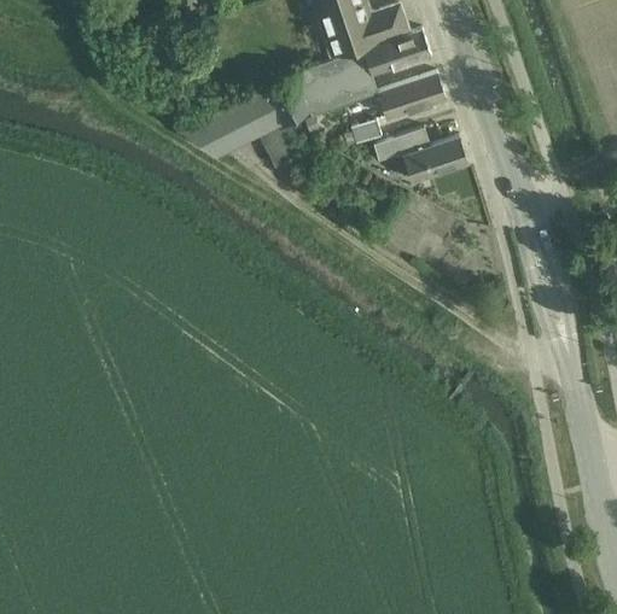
[(312,0),(318,17),(331,56),(342,52),(384,37),(407,30),(399,5),(376,13),(364,17),(360,4),(365,1),(364,0),(312,0)]
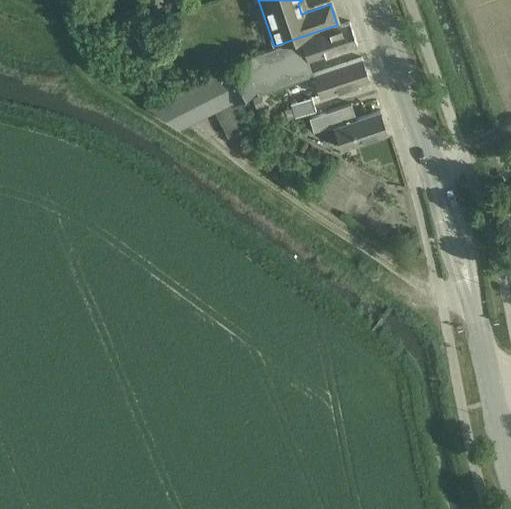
[(258,97),(299,82),(311,78),(312,77),(307,63),(357,46),(349,25),(241,63),(241,64),(148,107),(178,127),(257,92),(258,97)]
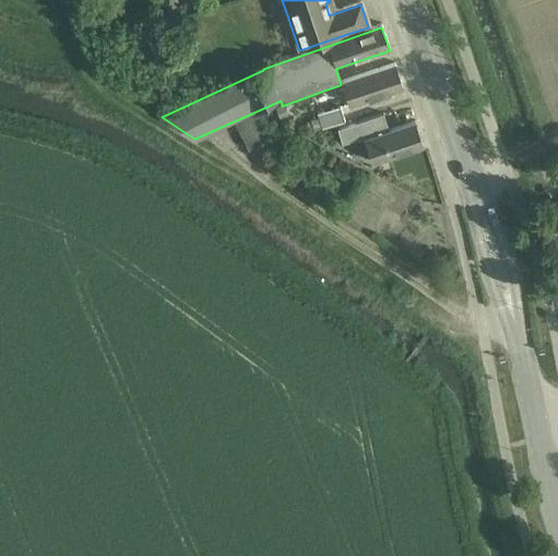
[(341,84),(340,85),(347,108),(382,96),(403,89),(395,66),(375,73),(341,84)]
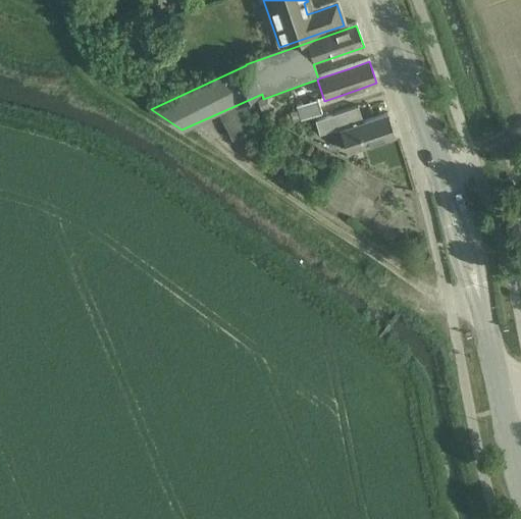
[(318,102),(297,108),(301,121),(322,115),(318,102)]
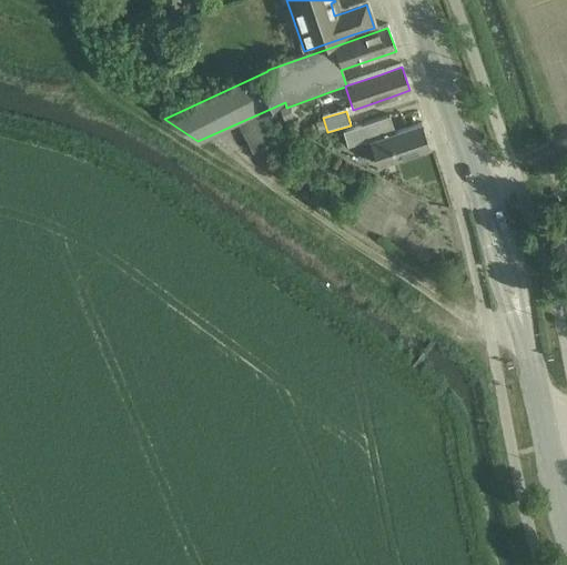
[(378,167),(408,157),(429,150),(422,125),(395,134),(390,118),(368,125),(344,133),(348,148),(365,143),(365,144),(371,143),(378,167)]
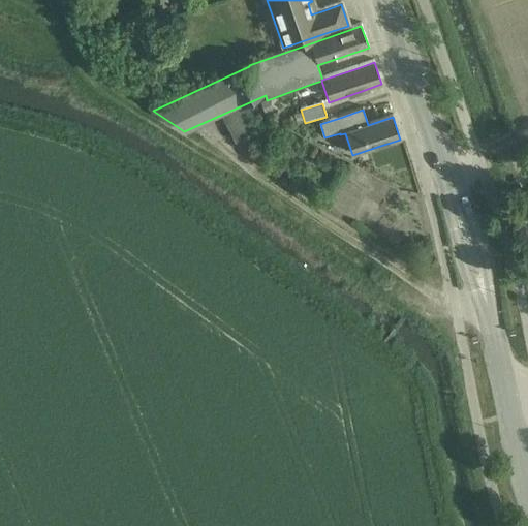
[(239,111),(222,119),(237,145),(253,136),(239,111)]
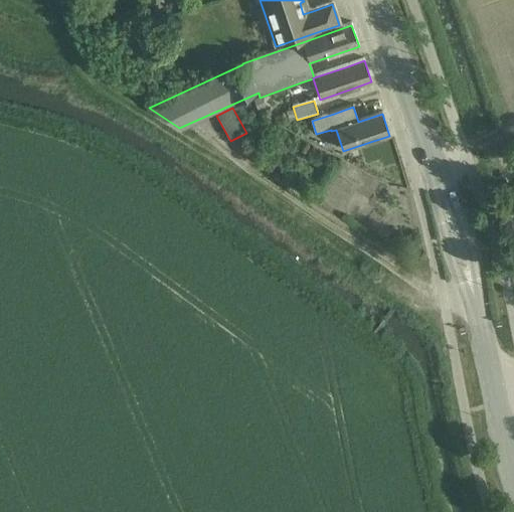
All buildings are outlined.
